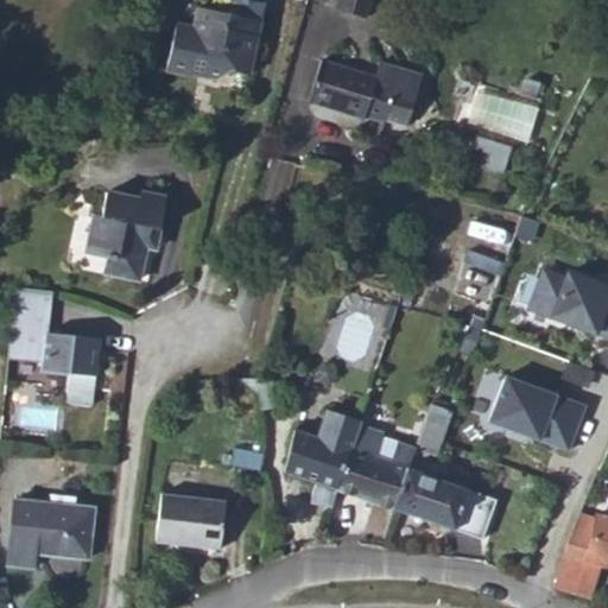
[(261,19),(265,2),(254,0),(234,0),(232,12),(261,19)]
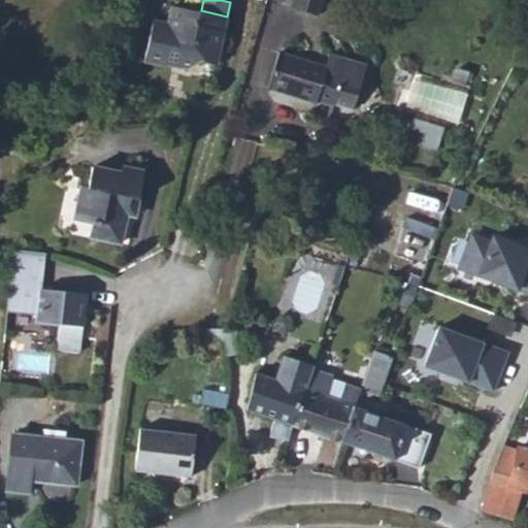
[(318,14),(322,0),(295,0),(294,7),(318,14)]
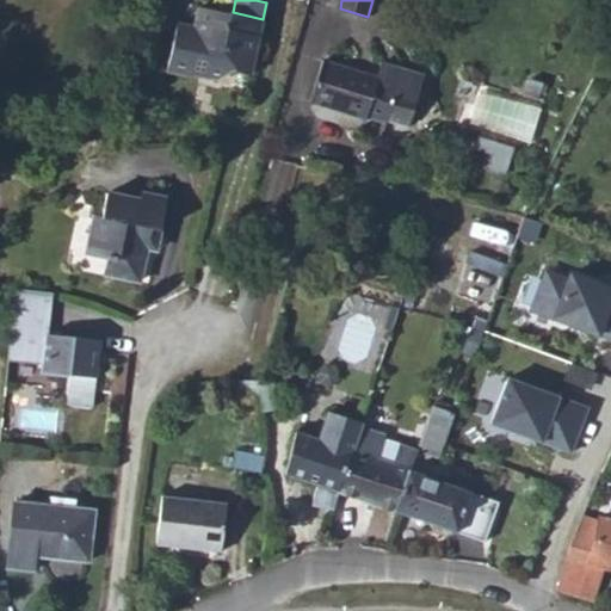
[(193,71),(211,74),(215,81),(217,82),(234,72),(252,75),(263,19),(233,12),(198,5),(193,26),(176,23),(166,71),(192,76),(193,71)]
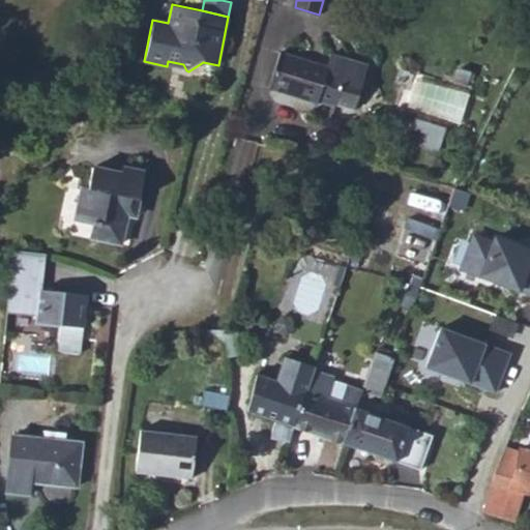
[(317,105),(318,102),(333,107),(334,105),(352,109),(366,64),(331,54),(327,66),(280,52),(268,90),(317,105)]
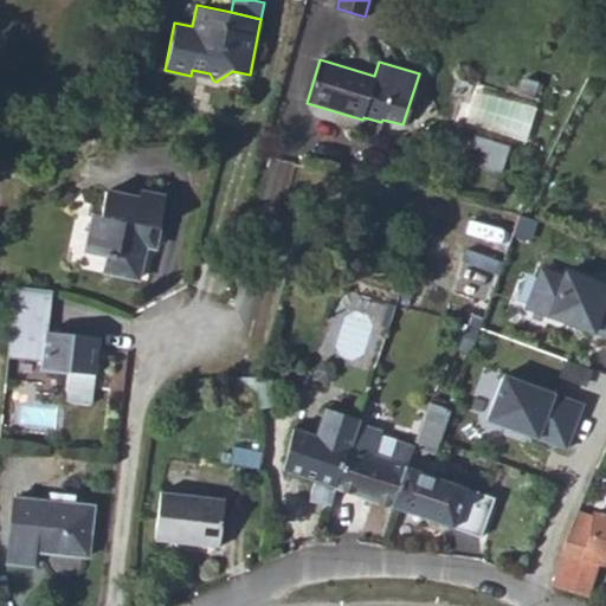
[(213,81),(210,73),(192,70),(191,76),(213,81)]
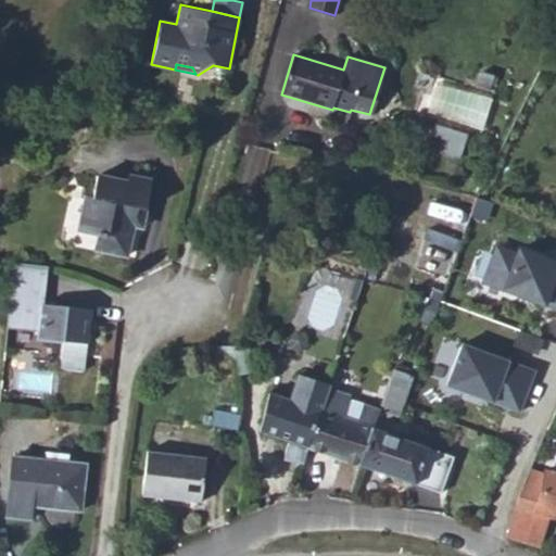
[(416,142),(432,143),(434,119),(418,117),(416,142)]
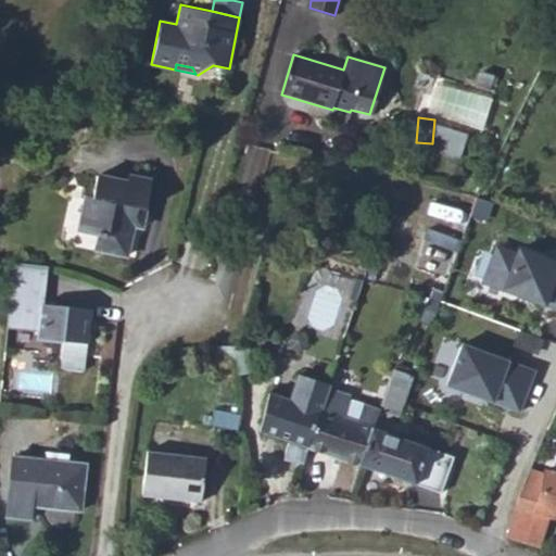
[(440,121),(431,147),(462,156),(470,131),(440,121)]
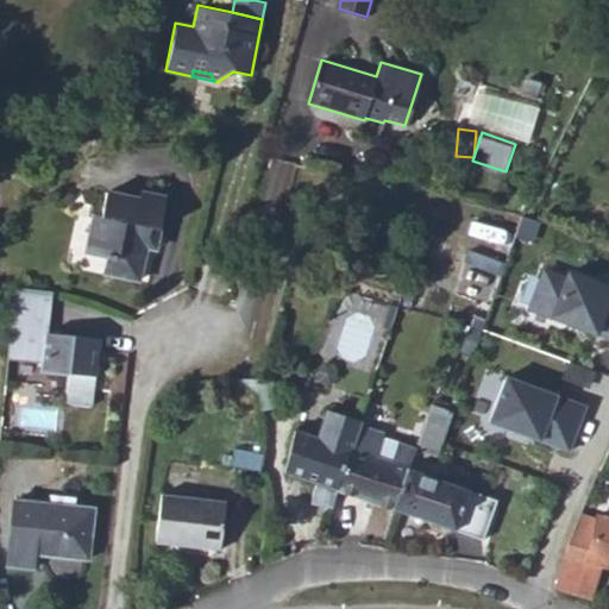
[(90,251),(108,256),(108,258),(113,259),(111,274),(140,280),(148,248),(150,236),(158,237),(167,195),(140,189),(138,198),(106,192),(100,217),(98,217),(90,251)]
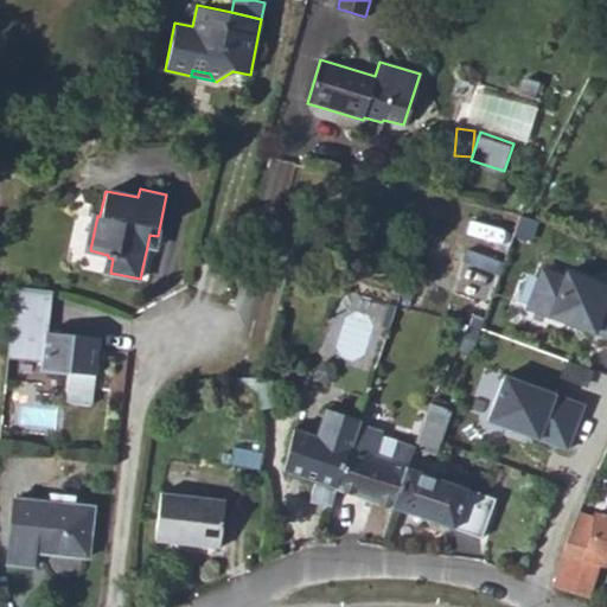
[(90,215),(82,251),(108,257),(108,255),(90,250),(97,216),(90,215)]
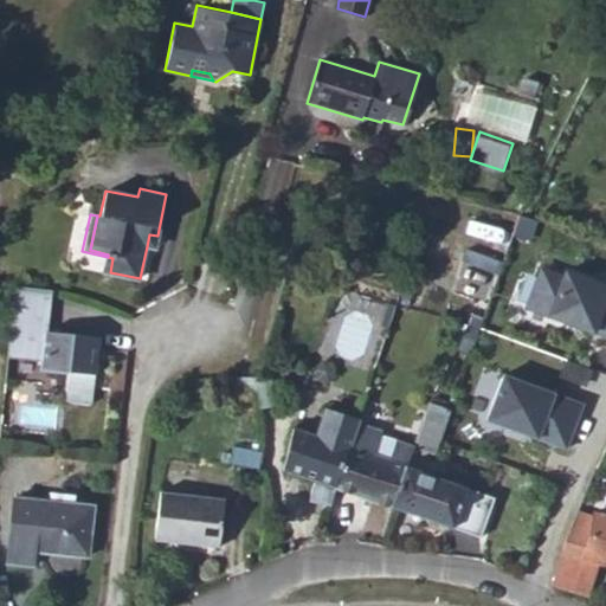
[(154,249),(158,236),(149,234),(147,246),(154,249)]
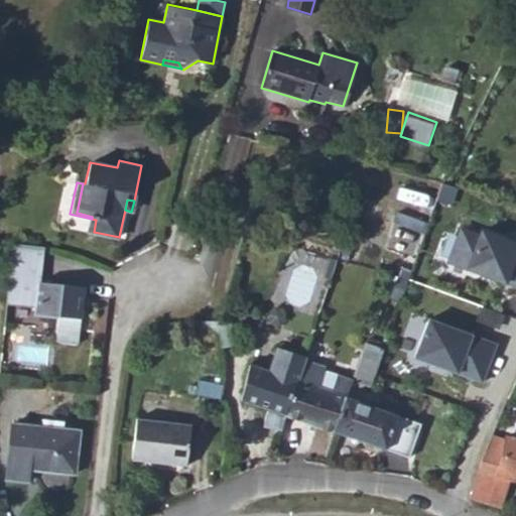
[(515,238),(489,228),(483,243),(463,235),(453,260),(515,284),(515,238)]
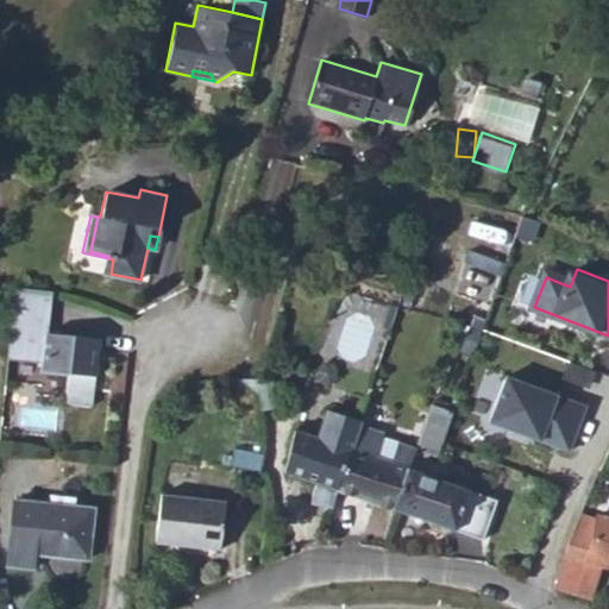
[(92,403),(100,336),(50,330),(52,293),(16,286),(7,356),(44,359),(43,369),(69,372),(67,401),(92,403)]
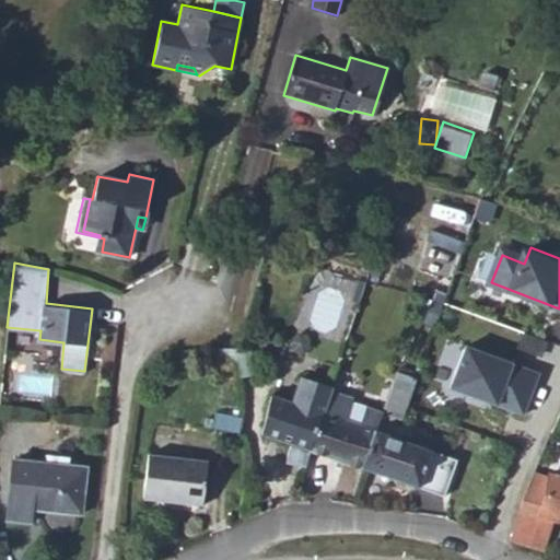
[(280,324),(284,310),(273,306),(270,321),(280,324)]
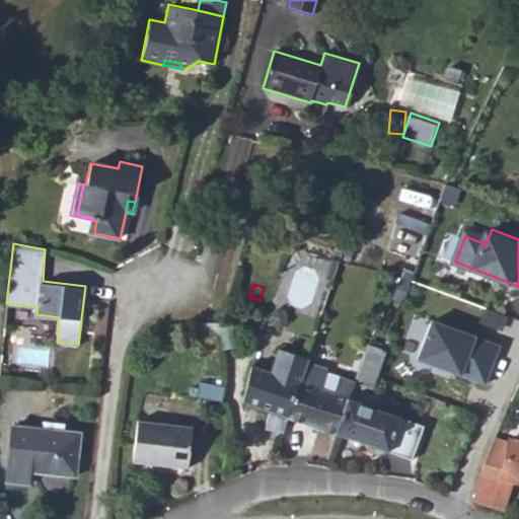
[(436,321),(422,359),(487,382),(501,345),(436,321)]
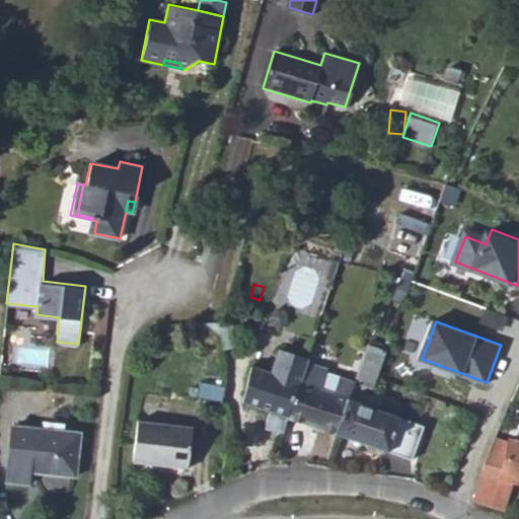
[(380,367),(386,349),(367,344),(355,376),(374,383),(380,367)]
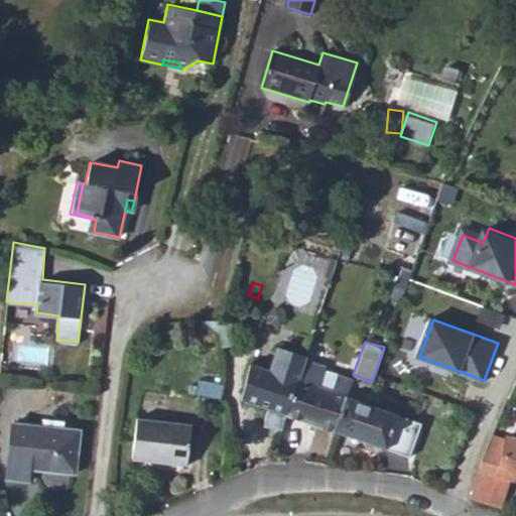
[(286,413),(304,357),(305,355),(278,345),(269,370),(250,363),(239,396),(265,406),(260,418),(282,425),(286,413)]
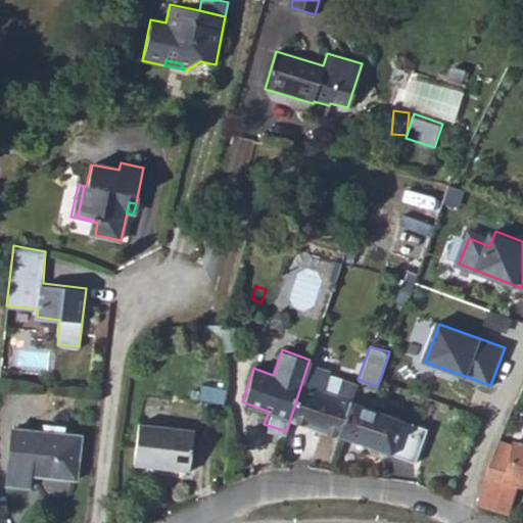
[(338,435),(350,400),(323,390),(330,370),(308,362),(290,419),(338,435)]
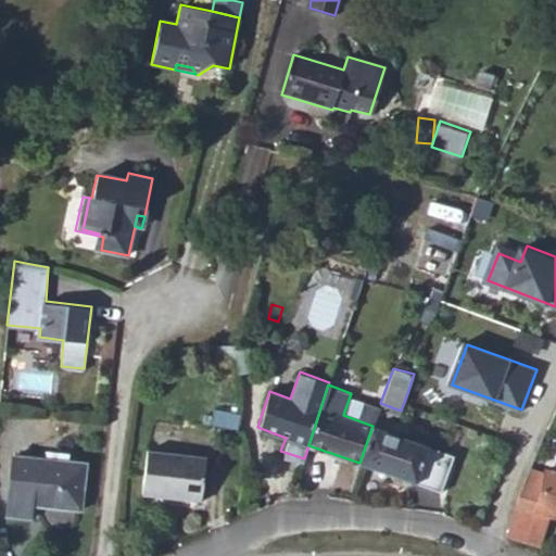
[(241,414),(213,407),(211,414),(203,413),(202,419),(209,420),(211,422),(215,424),(216,426),(226,427),(227,428),(238,430),(238,427),(241,414)]
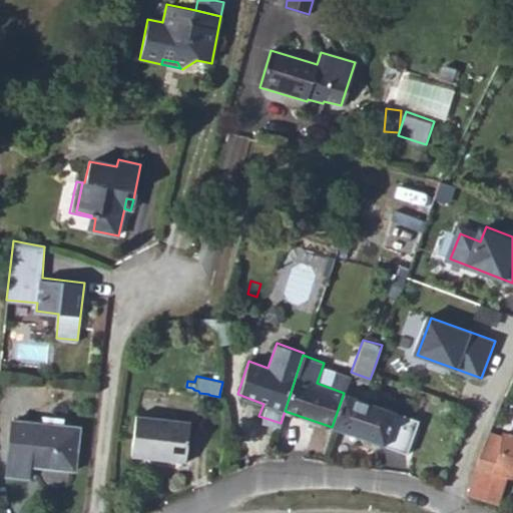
[(406,453),(418,421),(397,413),(396,411),(344,393),(332,427),(406,453)]
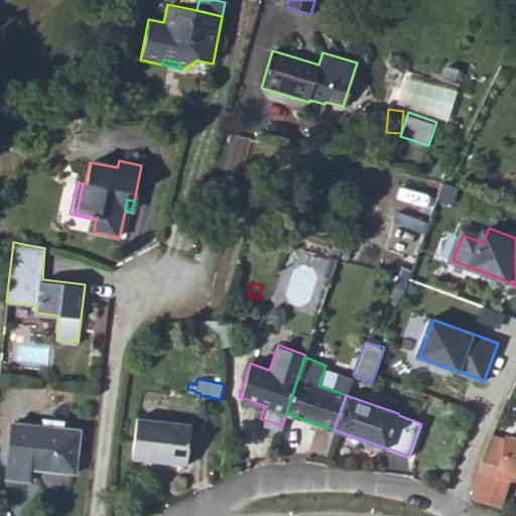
[(185,465),(190,423),(136,416),(131,459),(185,465)]
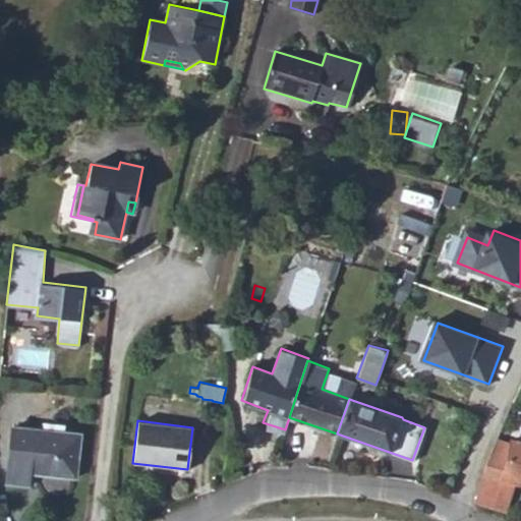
[(29,483),(30,470),(75,475),(79,435),(12,426),(6,480),(29,483)]
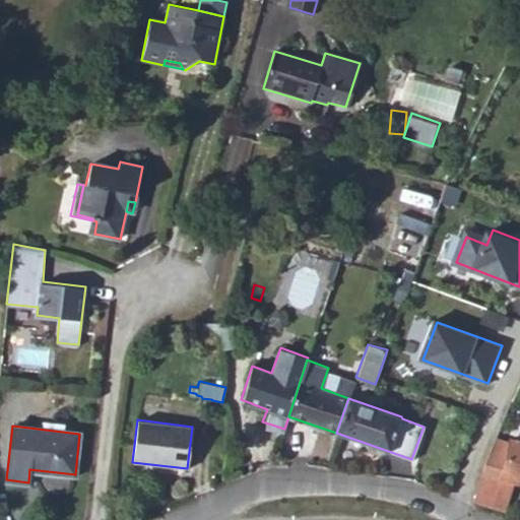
[(505,513),(515,481),(519,481),(519,440),(508,438),(506,441),(496,436),(471,502),(505,513)]
